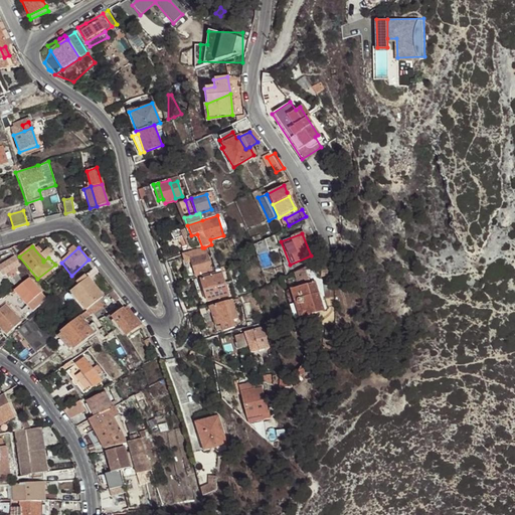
[(206,253),(204,247),(202,247),(197,249),(199,255),(206,253)]
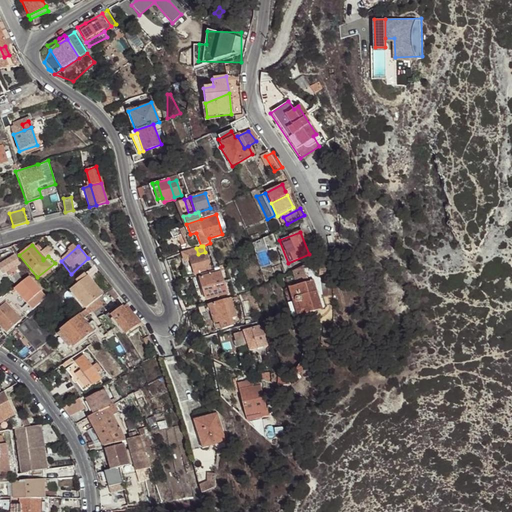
[(198,254),(196,248),(187,251),(189,257),(198,254)]
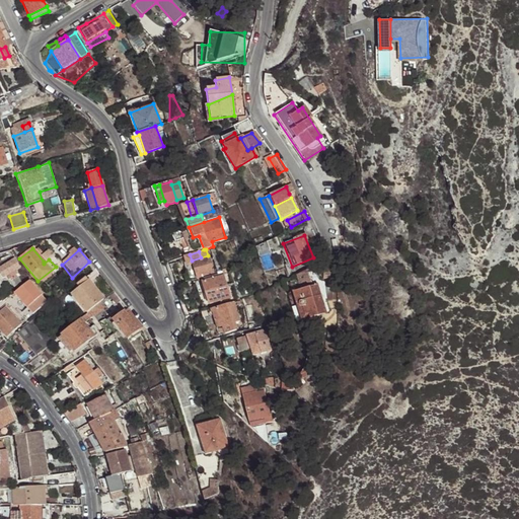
[(192,261),(190,254),(183,256),(187,268),(193,265),(192,261)]
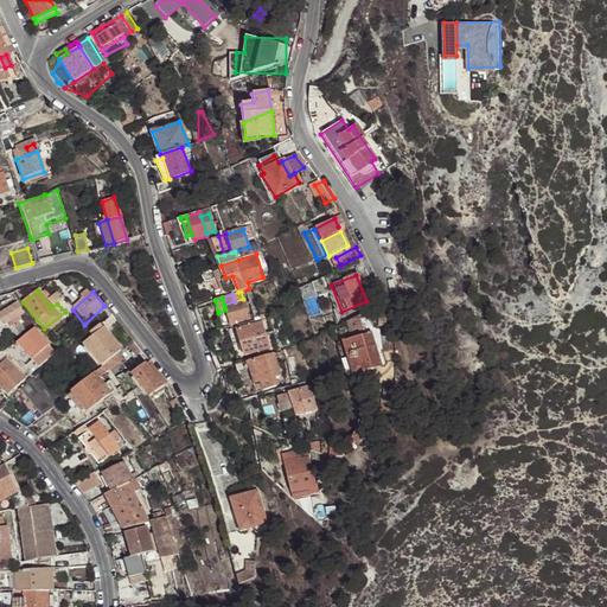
[(231,326),(250,320),(243,299),(235,301),(224,305),(225,310),(228,318),(231,326)]
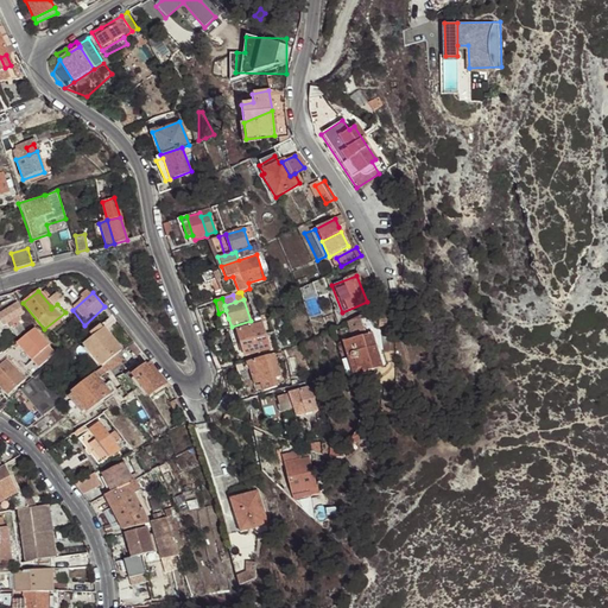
[(1,310),(8,320),(17,315),(24,311),(17,301),(1,310)]
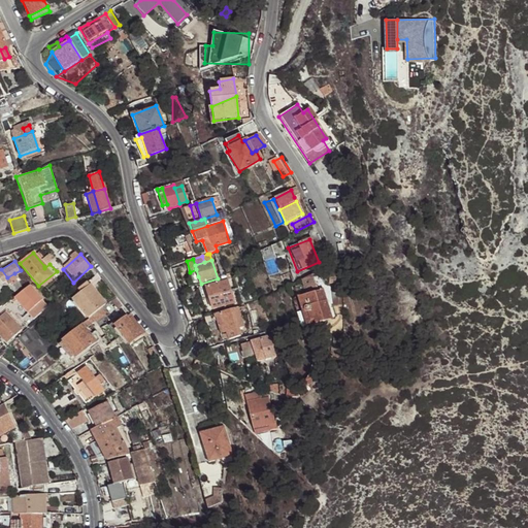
[(14,273),(7,277),(6,278),(10,286),(19,279),(14,273)]
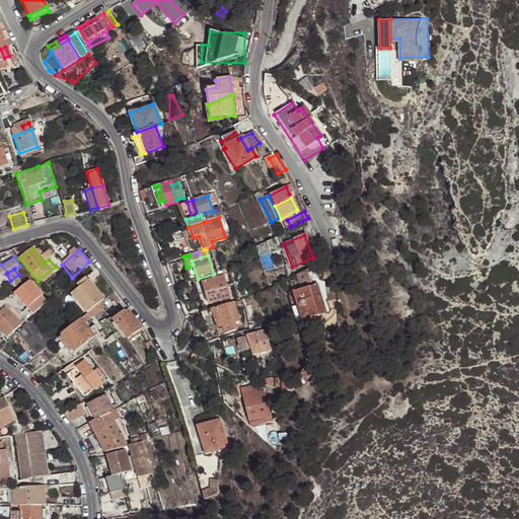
[(319,269),(303,274),(306,286),(322,282),(319,269)]
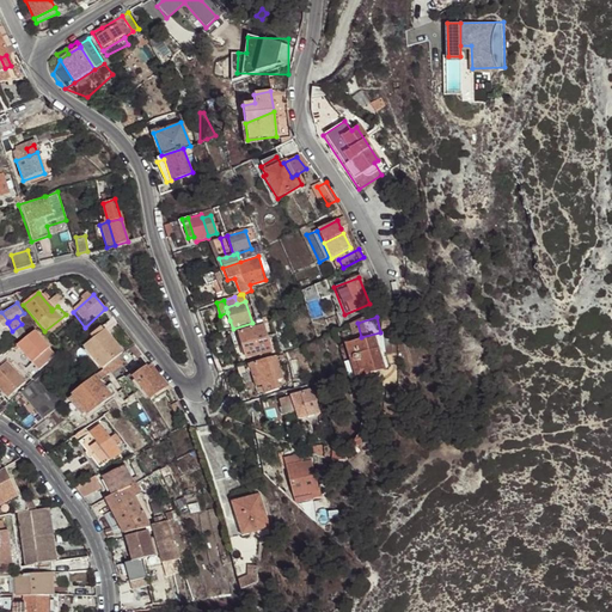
[(101,371),(134,343),(122,330),(115,320),(81,347),(101,371)]
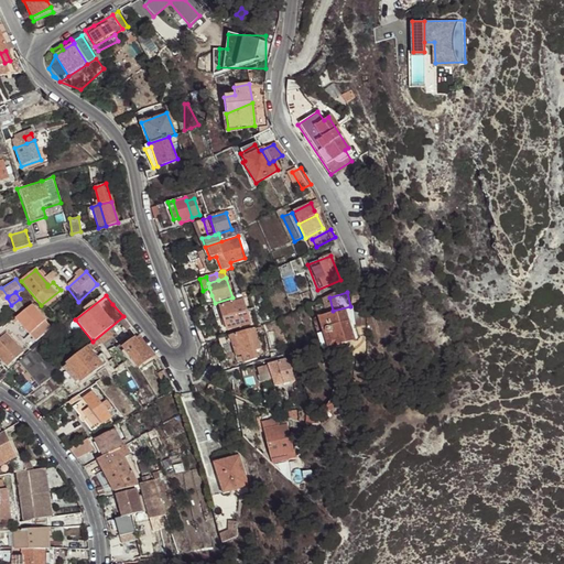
[(202,307),(215,303),(212,295),(198,300),(202,307)]
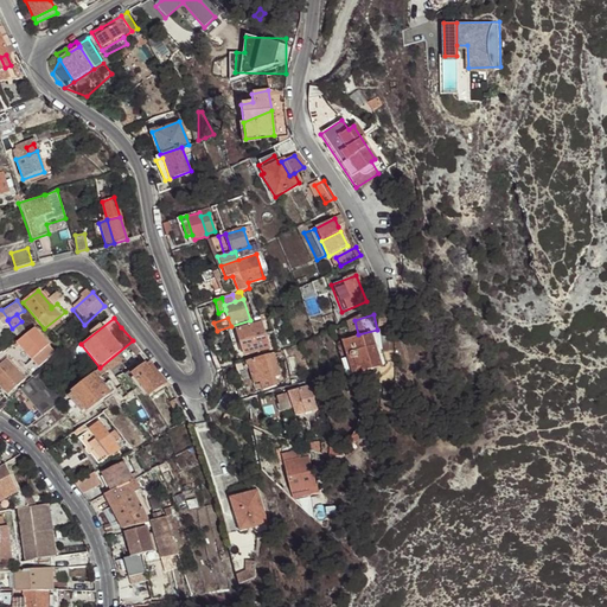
[(269,349),(262,323),(236,331),(244,356),(269,349)]
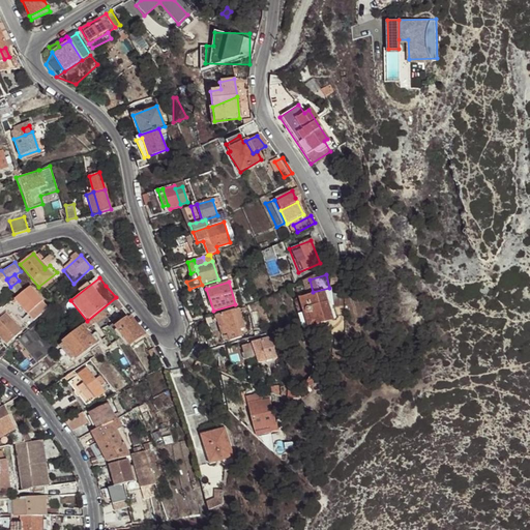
[(45,304),(30,286),(15,297),(33,321),(48,308),(45,304)]
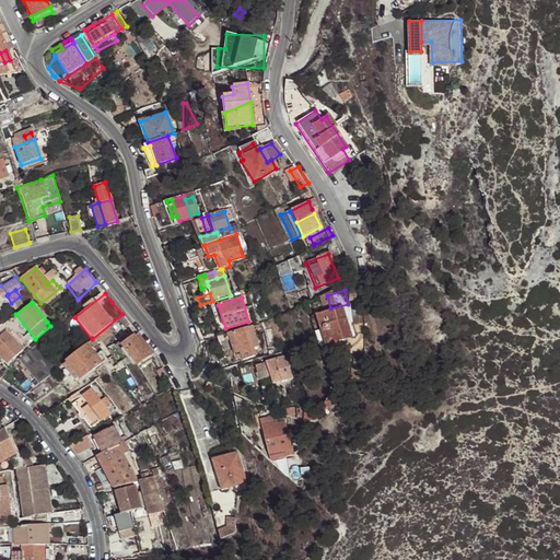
[(317,317),(327,347),(353,338),(342,307),(317,317)]
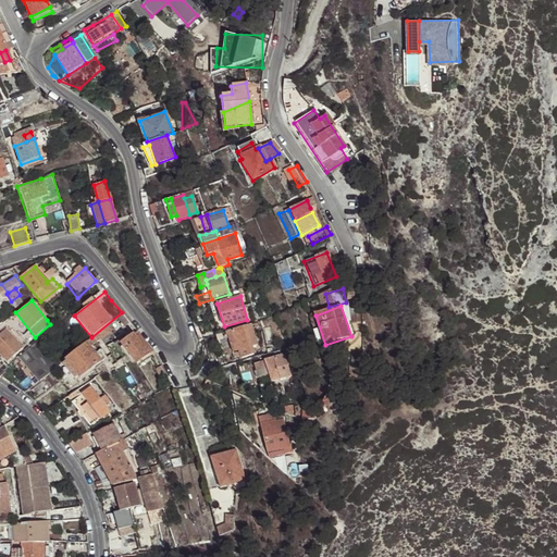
[(54,319),(57,322),(60,325),(67,319),(61,312),(54,319)]
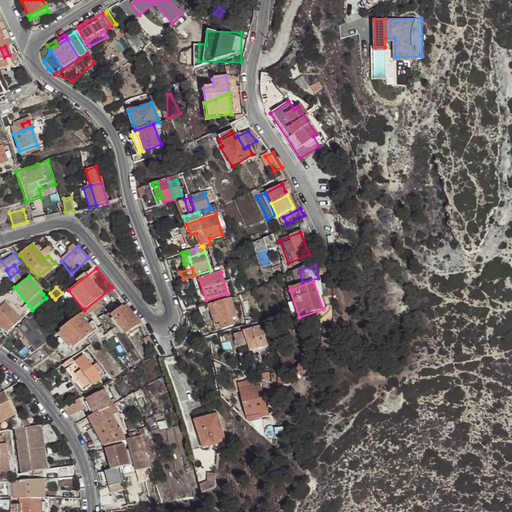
[(120,297),(114,289),(110,293),(116,301),(120,297)]
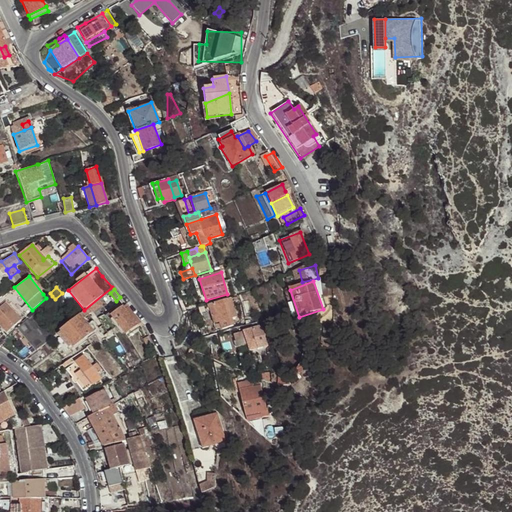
[(46,298),(48,299),(52,296),(50,293),(47,290),(43,294),(46,298)]
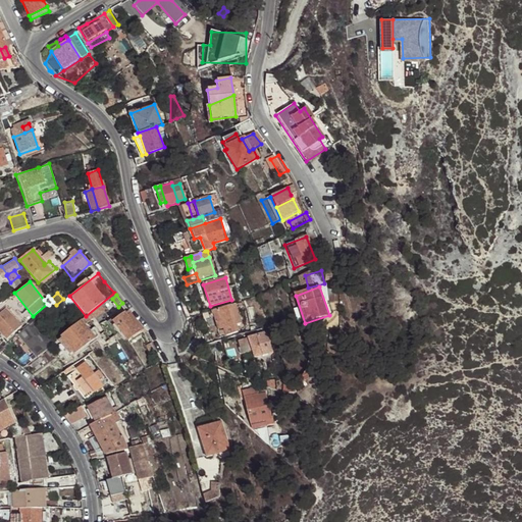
[(105,310),(102,305),(90,315),(94,319),(105,310)]
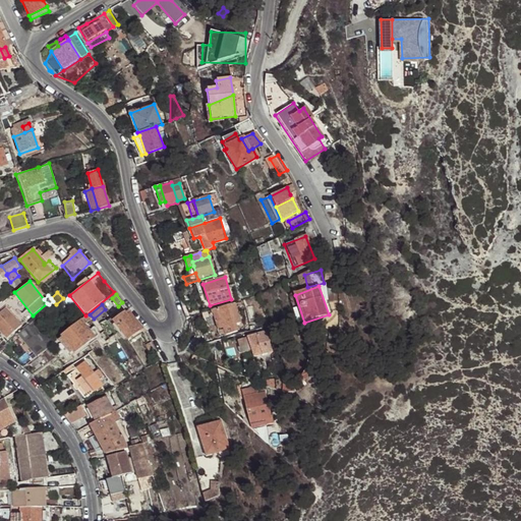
[(240,324),(234,304),(212,311),(217,330),(223,329),(237,325),(240,324)]
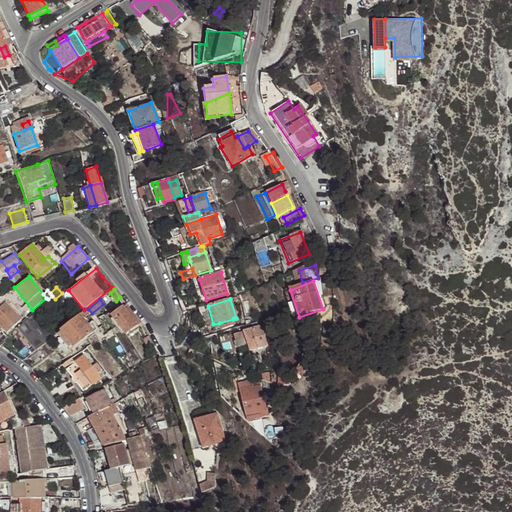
[(0,306),(0,325),(7,333),(21,320),(3,303),(0,306)]
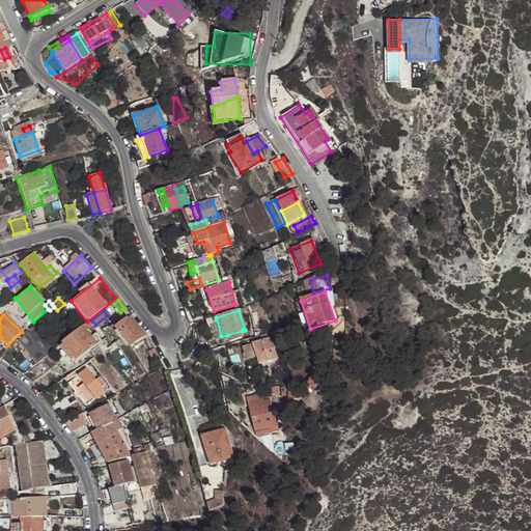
[(131,348),(143,339),(130,322),(127,318),(115,329),(131,348)]
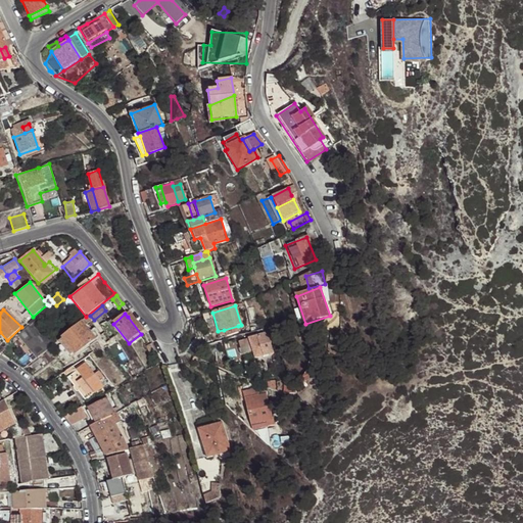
[(144,331),(131,314),(128,317),(141,334),(144,331)]
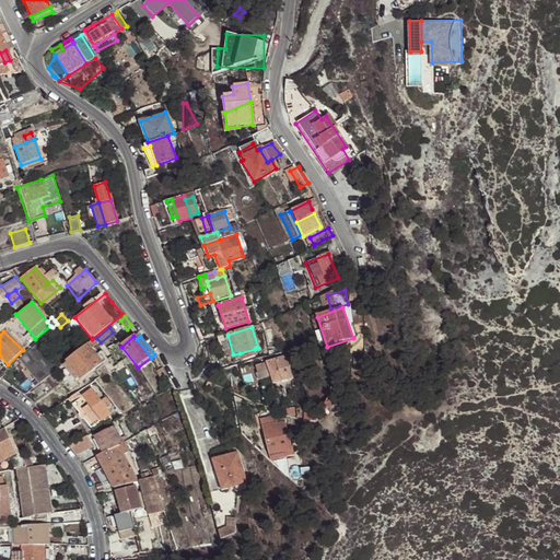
[(88,345),(91,350),(101,342),(96,338),(88,345)]
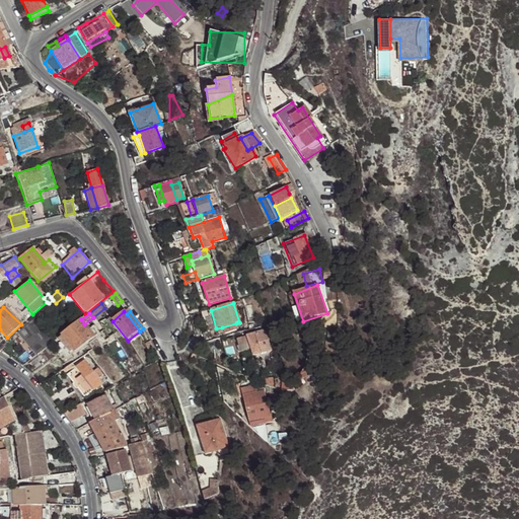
[(84,324),(81,319),(61,335),(62,337),(72,350),(74,352),(93,337),(84,324)]
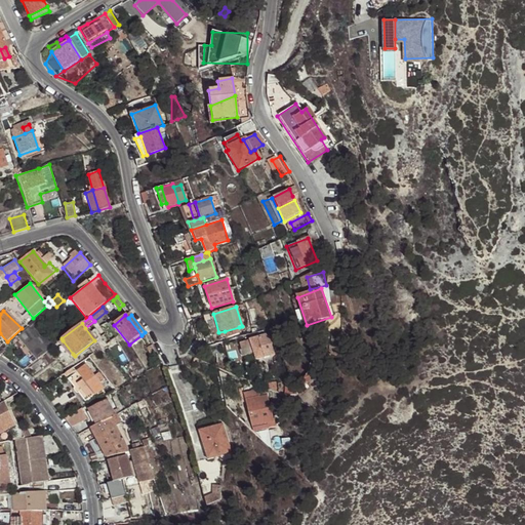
[(240,334),(239,327),(225,331),(227,337),(240,334)]
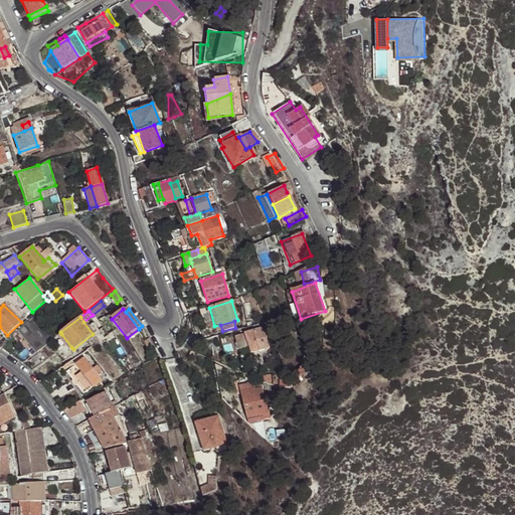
[(38,350),(48,342),(32,322),(22,329),(38,350)]
